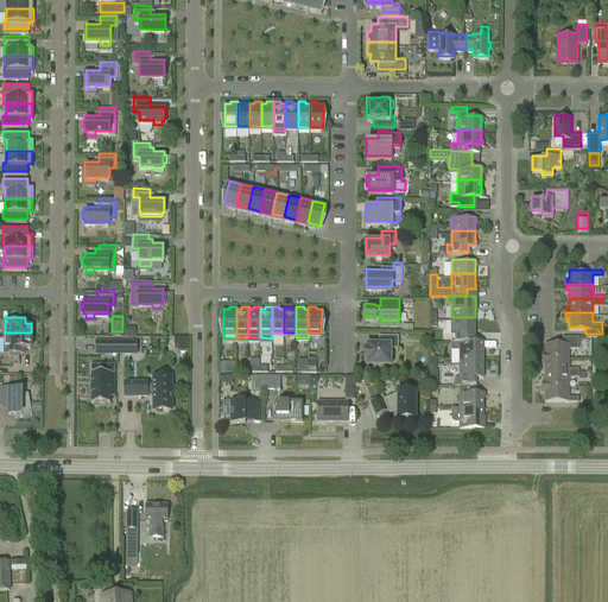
[(451,317),(451,338),(475,338),(475,317),(451,317)]
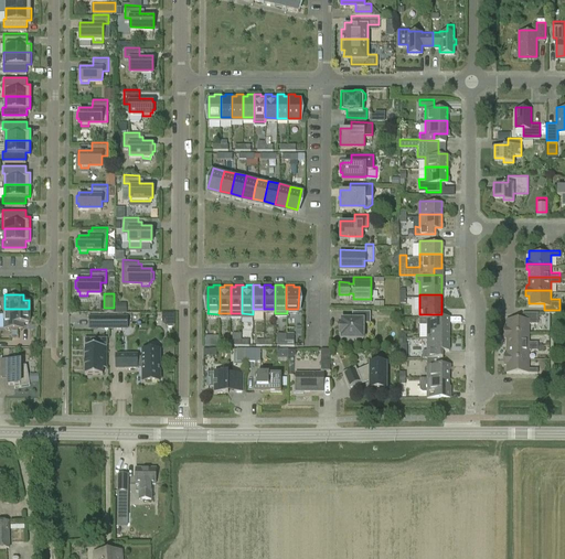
[(339,319),(339,331),(341,331),(341,335),(345,335),(345,337),(354,337),(354,335),(363,335),(363,319),(370,319),(370,308),(352,308),(352,315),(341,315),(341,319),(339,319)]
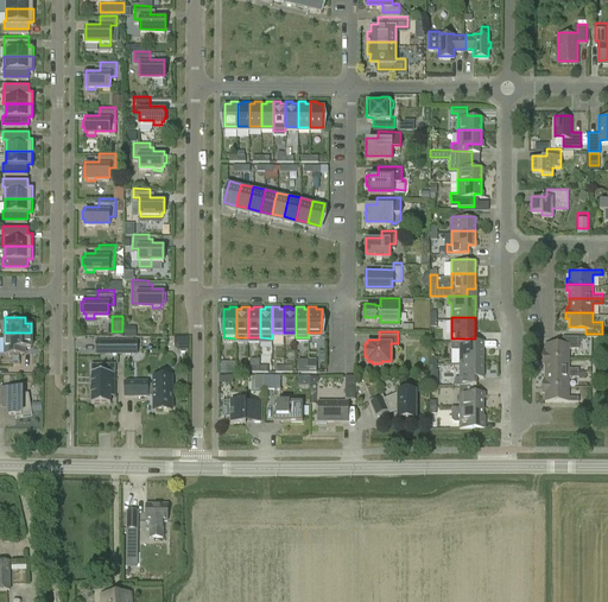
[(31,333),(5,333),(5,349),(25,349),(25,344),(31,344),(31,335),(31,333)]
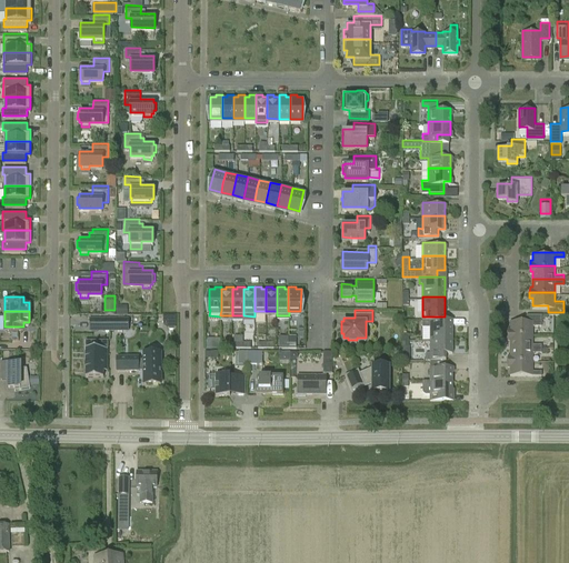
[(507,327),(507,332),(527,332),(532,332),(532,323),(541,323),(541,312),(526,312),(526,319),(510,319),(510,327),(507,327)]
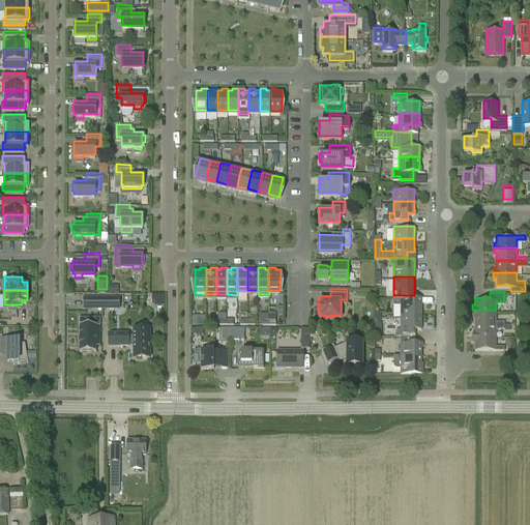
[(84,293),(84,303),(102,303),(102,293),(84,293)]
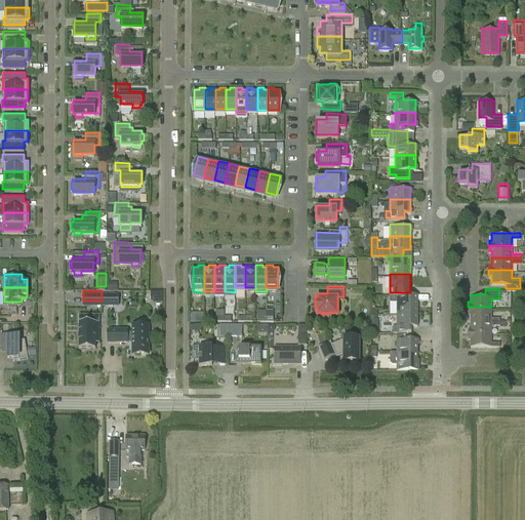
[(108,290),(108,301),(118,301),(118,290),(108,290)]
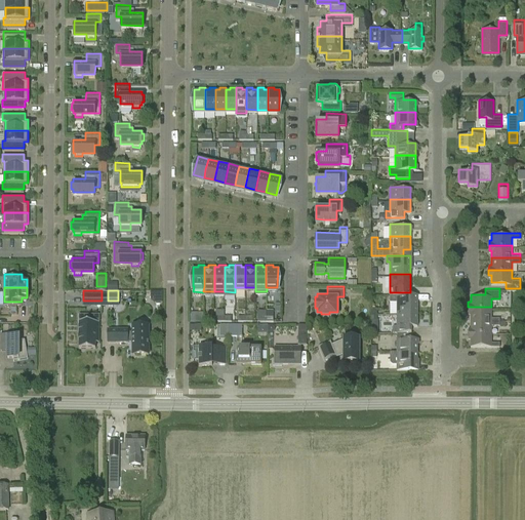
[(270,292),(269,302),(278,302),(278,296),(272,296),(272,292),(270,292)]
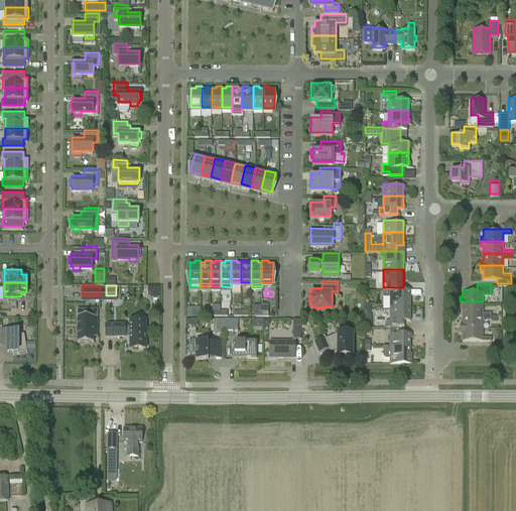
[(383,287),(383,294),(390,294),(390,306),(410,306),(410,293),(410,287),(403,287),(383,287)]
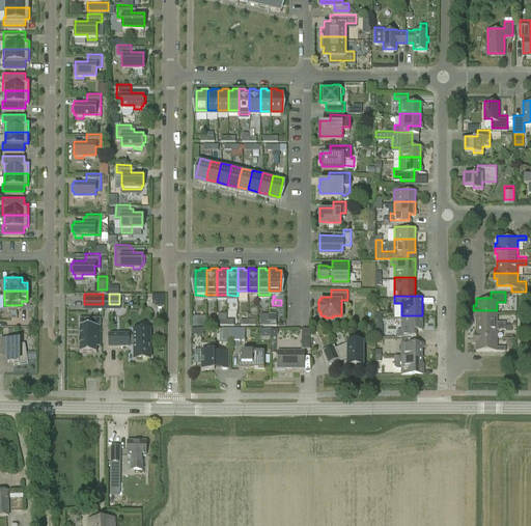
[(473,310),(473,315),(476,315),(476,323),(505,323),(505,319),(497,319),(497,310),(492,310),(473,310)]
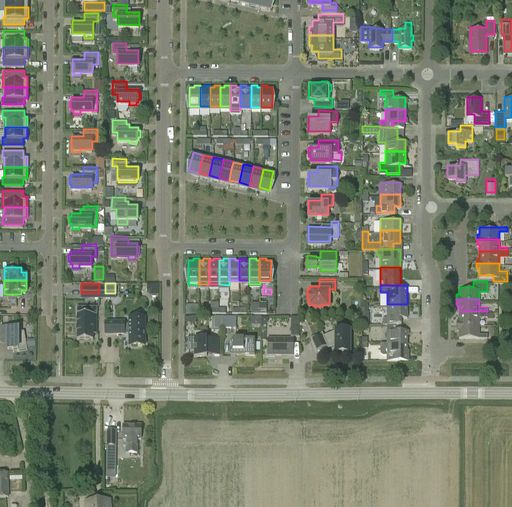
[(77,327),(77,328),(77,336),(93,336),(93,330),(93,328),(97,328),(97,303),(87,303),(87,310),(77,310),(77,324),(77,325),(77,327)]
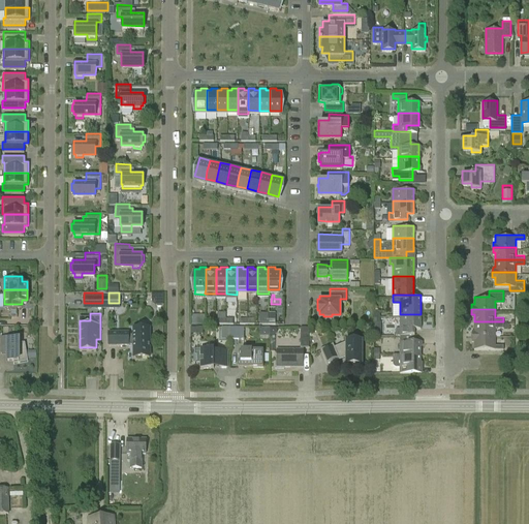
[(396,326),(396,333),(400,333),(414,333),(414,327),(421,327),(421,314),(400,314),(400,326),(396,326)]
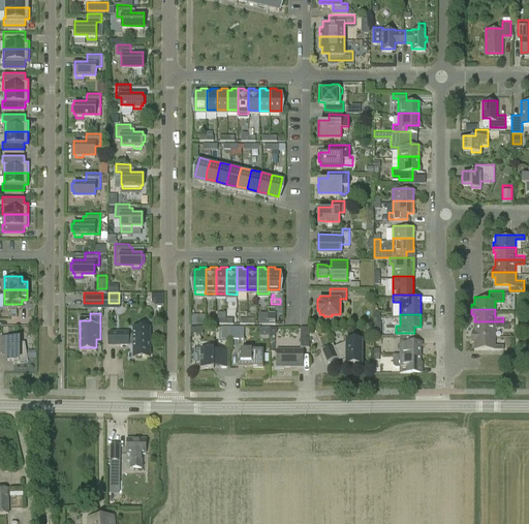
[(471,329),(471,334),(495,334),(495,326),(503,326),(503,321),(474,321),(474,329),(471,329)]
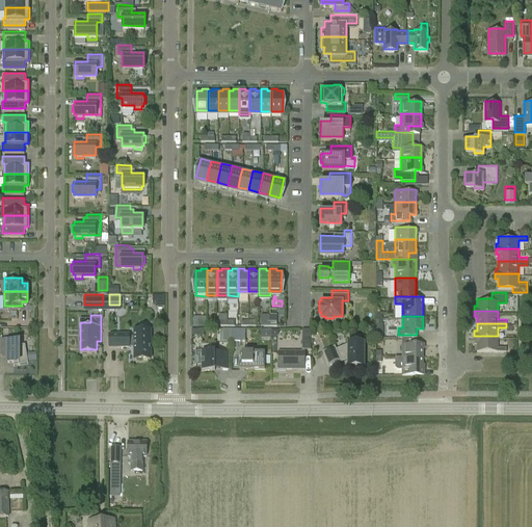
[(223,325),(223,337),(232,337),(232,333),(232,325),(227,325),(223,325)]
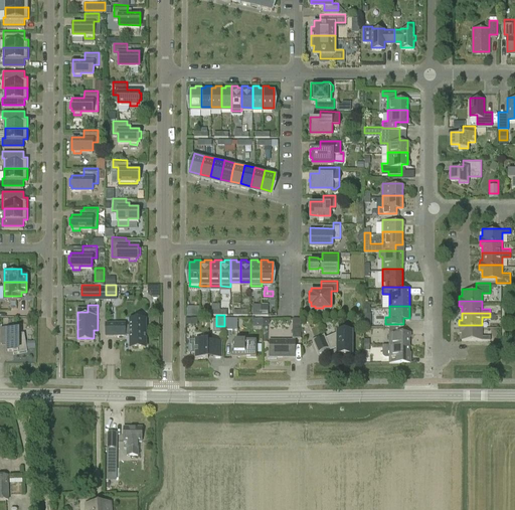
[(224,322),(224,326),(238,326),(238,315),(230,315),(224,315),(224,322)]
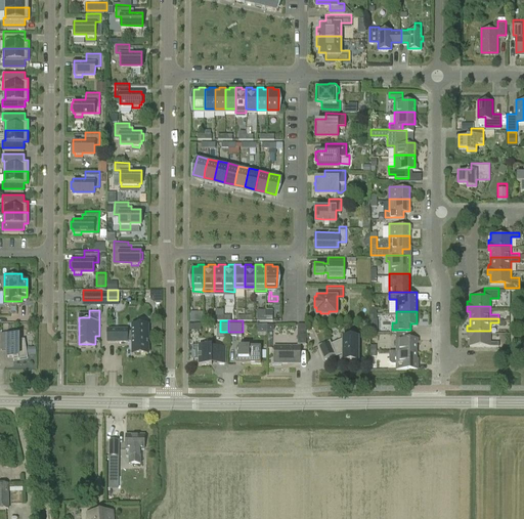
[(298,320),(298,340),(306,340),(306,320),(298,320)]
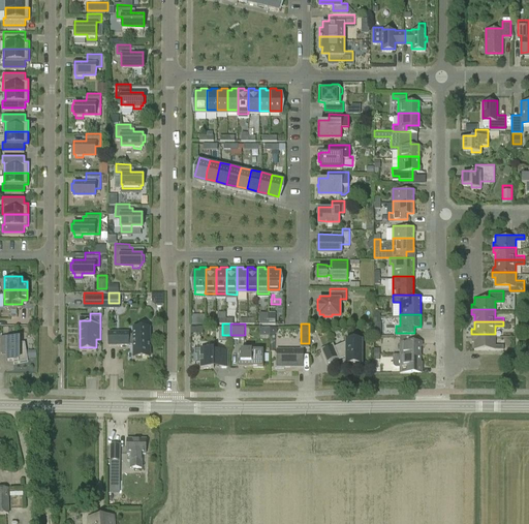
[(109,329),(109,341),(128,341),(128,340),(133,340),(133,344),(133,353),(149,353),(149,325),(133,325),(133,331),(128,331),(128,328),(109,329)]
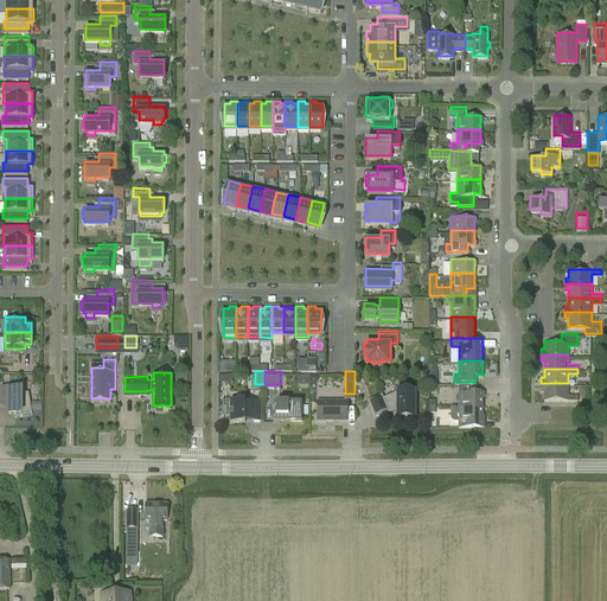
[(1,382),(0,401),(8,401),(8,409),(20,409),(20,413),(32,410),(29,389),(21,389),(21,385),(10,385),(10,382),(1,382)]
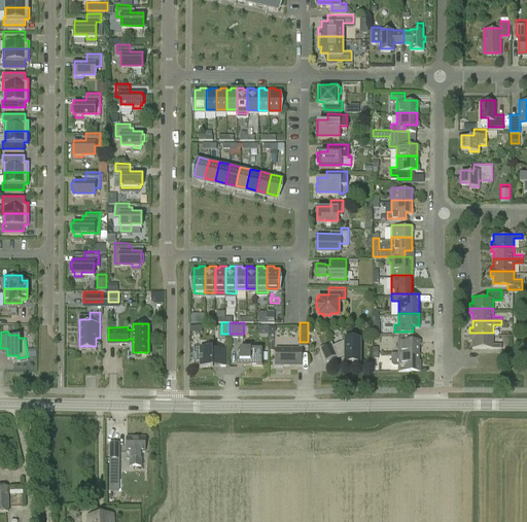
[(331,339),(319,344),(325,358),(338,353),(338,352),(345,349),(345,359),(360,359),(360,335),(357,335),(356,332),(349,335),(345,335),(345,337),(332,342),(331,339)]
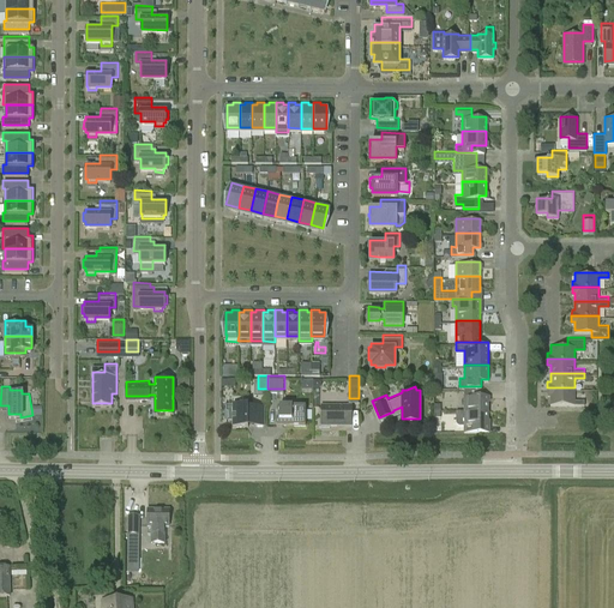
[(464,408),(488,408),(488,393),(482,393),(482,386),(481,386),(464,386),(464,408)]
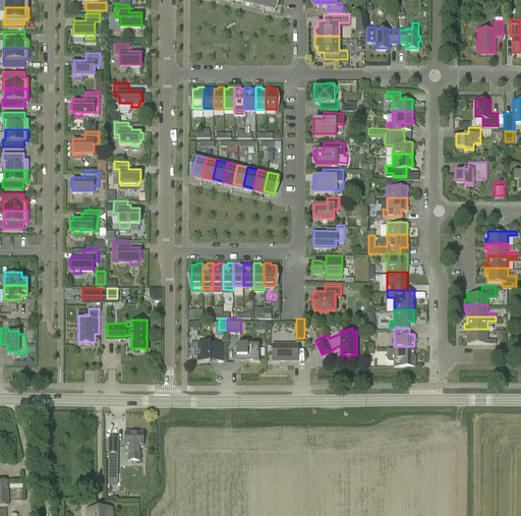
[(464,329),(464,334),(467,334),(467,342),(483,342),(496,342),(496,337),(487,337),(487,329),(464,329)]
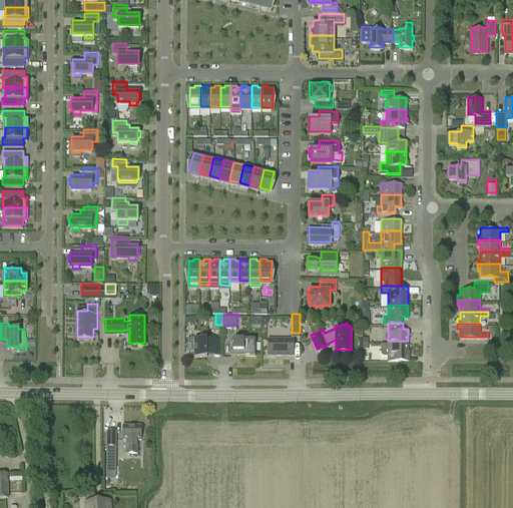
[(194,334),(187,335),(188,340),(188,347),(194,347),(194,353),(207,353),(207,352),(220,353),(220,337),(207,336),(207,335),(194,335),(194,334)]
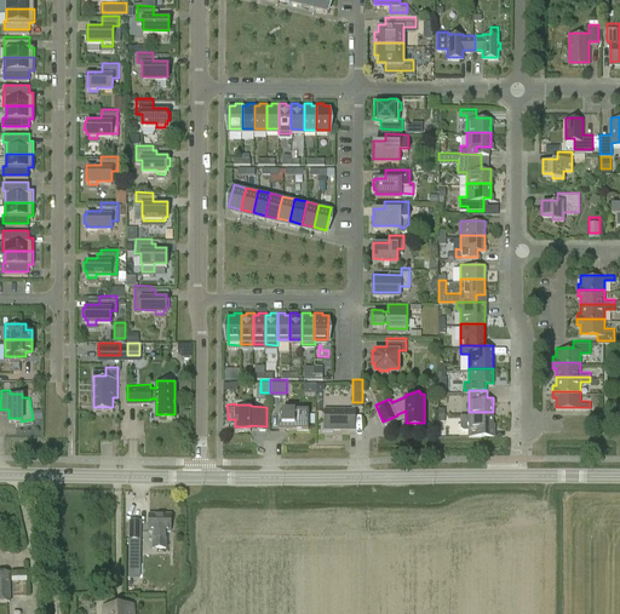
[(322,419),(322,428),(333,428),(333,425),(340,425),(340,423),(355,423),(355,405),(325,405),(325,419),(322,419)]
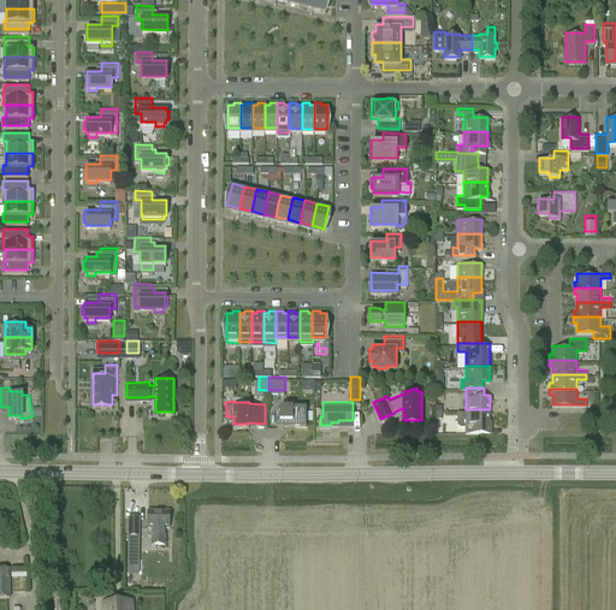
[(42,403),(33,403),(33,413),(42,413),(42,403)]
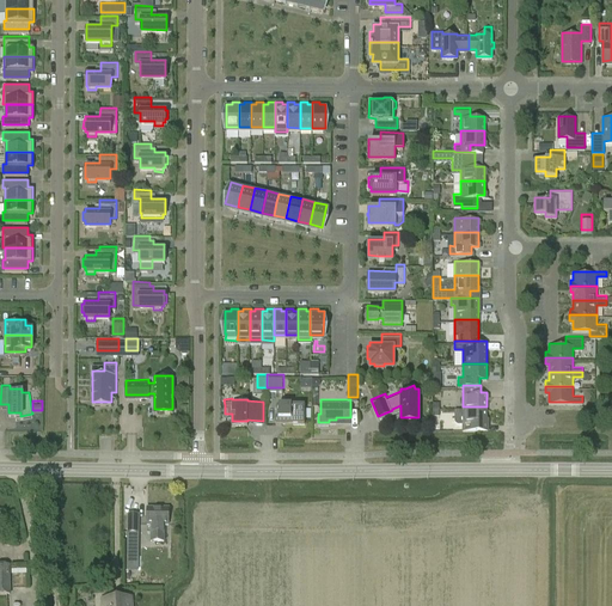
[(275,412),(275,421),(305,421),(305,401),(279,401),(279,412),(275,412)]
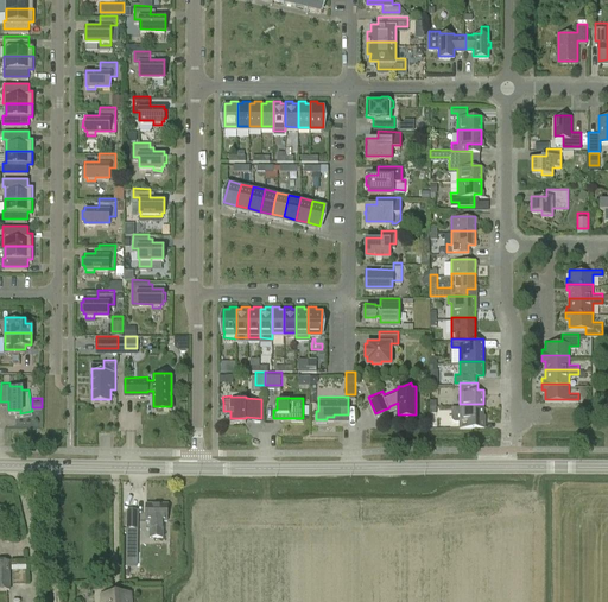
[(451,404),(451,416),(454,417),(455,418),(460,418),(460,424),(474,424),(485,424),(485,411),(483,411),(483,404),(460,404),(451,404)]
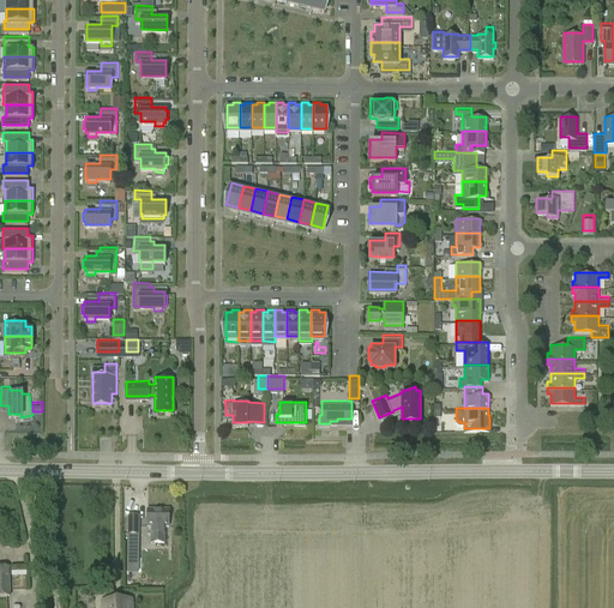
[(164,539),(166,522),(169,522),(169,504),(148,504),(148,522),(151,522),(151,537),(164,539)]
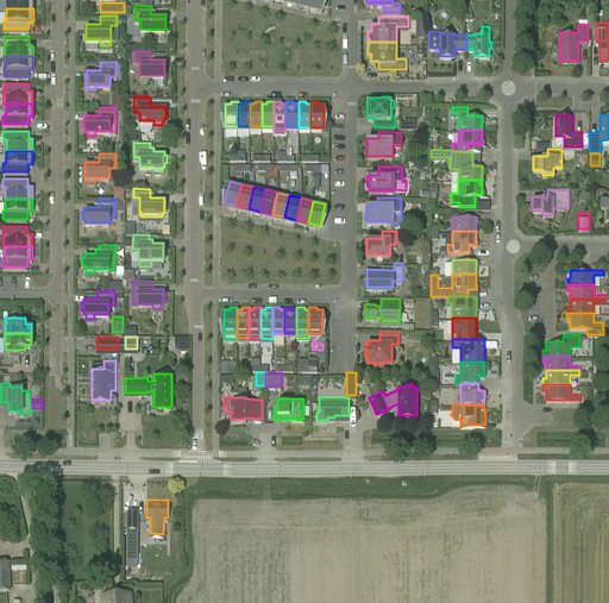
[(138,508),(127,507),(126,526),(138,526),(138,508)]
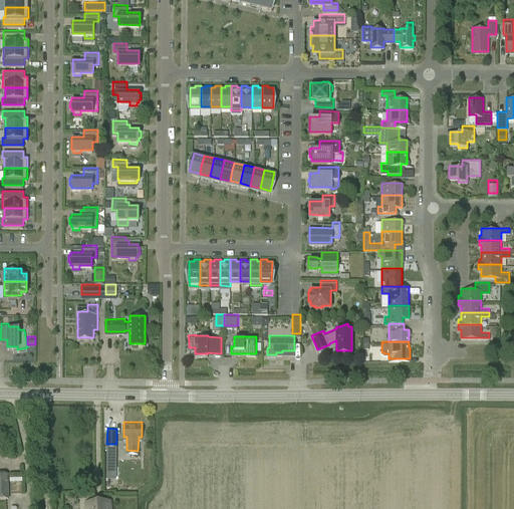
[(85,499),(85,508),(111,508),(111,497),(85,499)]
